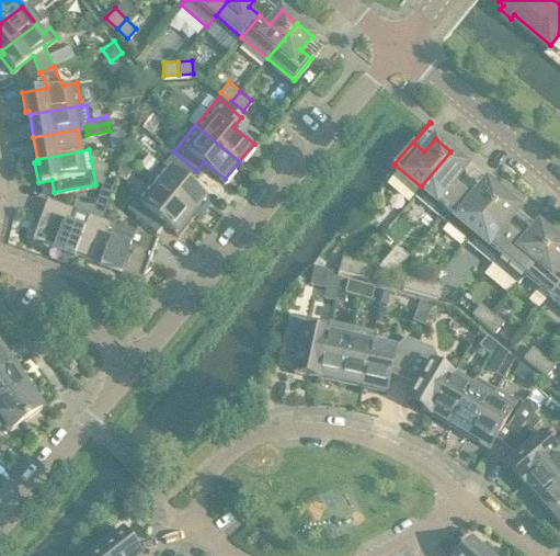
[(196,171),(173,151),(150,179),(194,215),(209,197),(189,181),(196,171)]
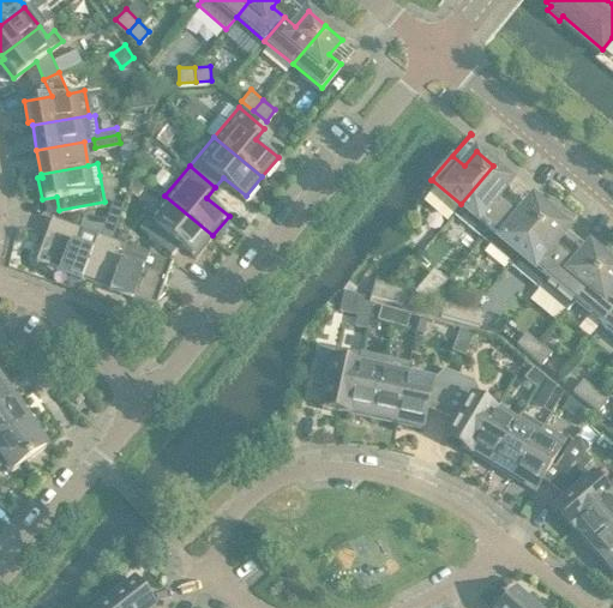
[(455,211),(484,235),(509,204),(498,194),(510,179),(493,166),(461,204),(455,211)]
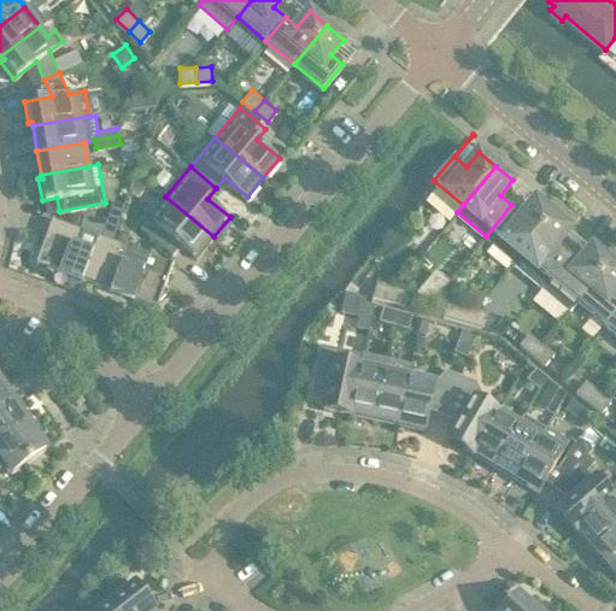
[(426,193),(434,181),(433,181),(424,192),(426,193)]
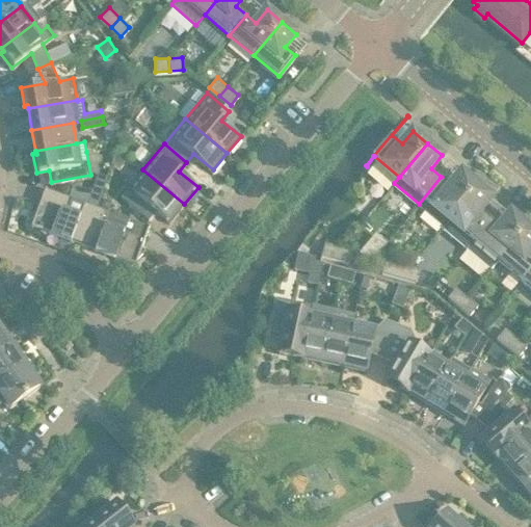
[(184,204),(142,169),(122,195),(143,214),(151,205),(170,220),(184,204)]
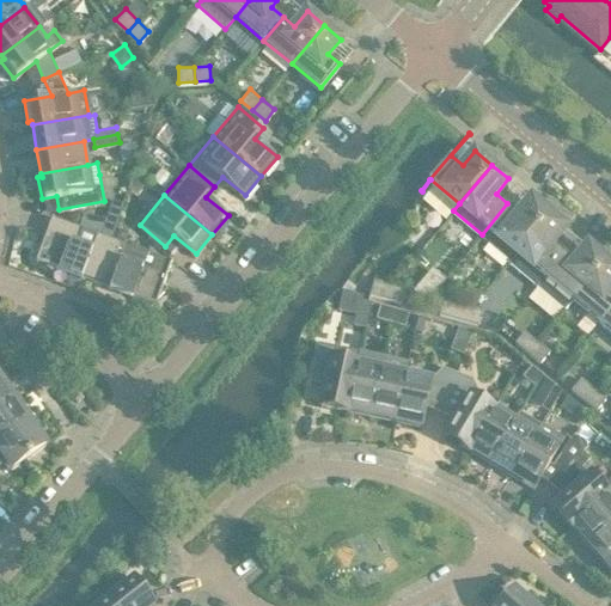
[(482,234),(509,257),(548,212),(531,197),(519,213),(507,203),(482,234)]
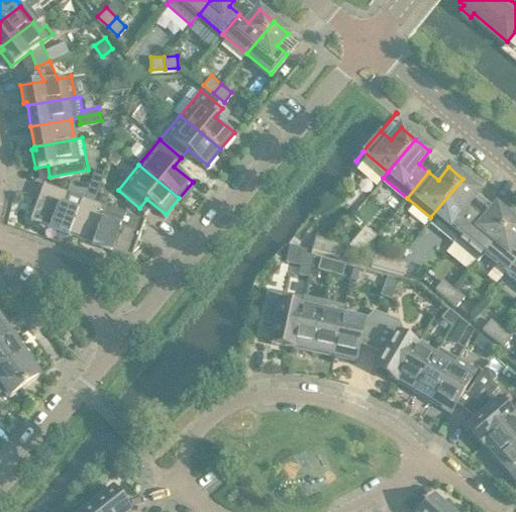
[(477,191),(462,179),(430,217),(430,218),(429,219),(452,239),(477,211),(467,203),(477,191)]
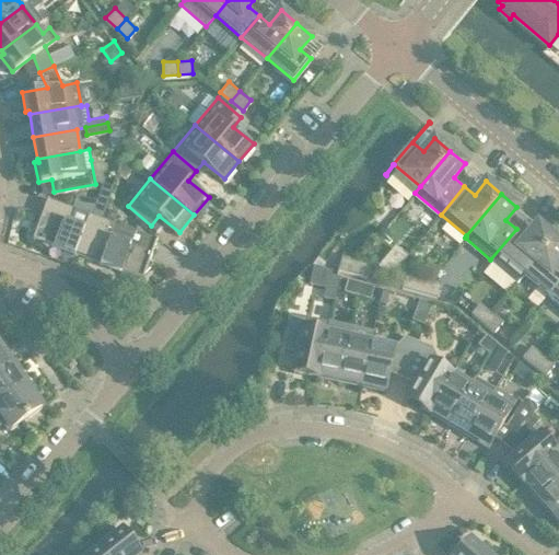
[(89,256),(103,216),(48,196),(41,218),(30,229),(48,245),(50,242),(89,256)]
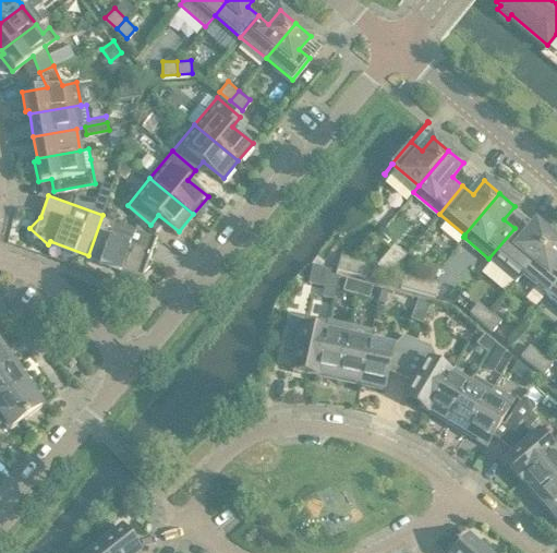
[(117,220),(103,215),(88,255),(124,268),(136,278),(152,261),(148,259),(153,248),(112,232),(117,220)]
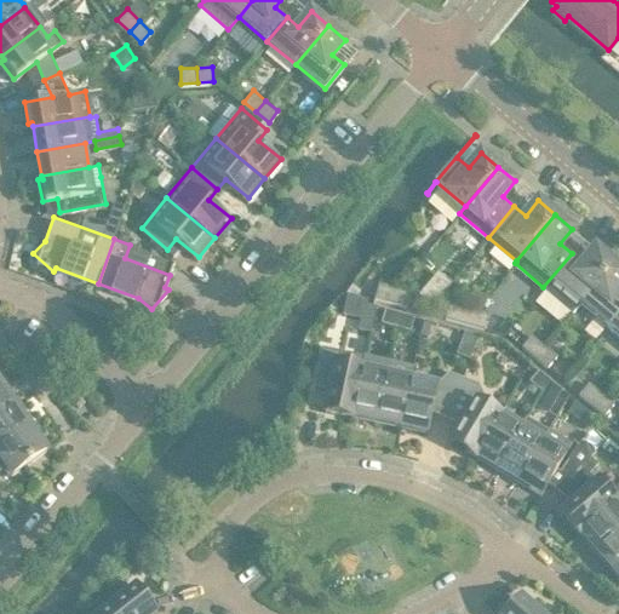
[(583,263),(572,253),(543,287),(572,311),(579,302),(613,263),(596,248),(583,263)]
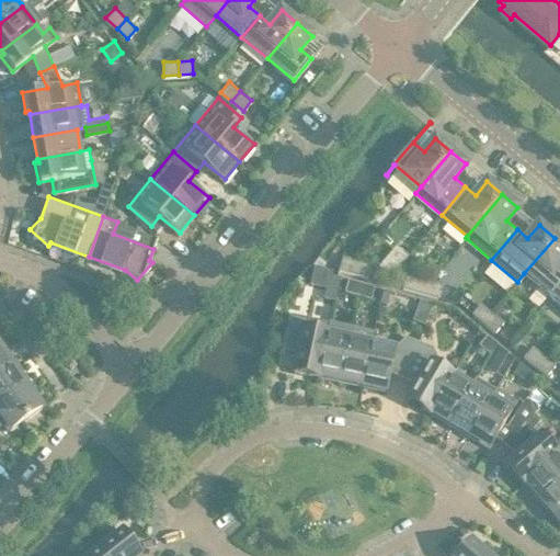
[(559,241),(555,238),(524,273),(550,295),(559,282),(559,265),(558,264),(559,262),(559,241)]
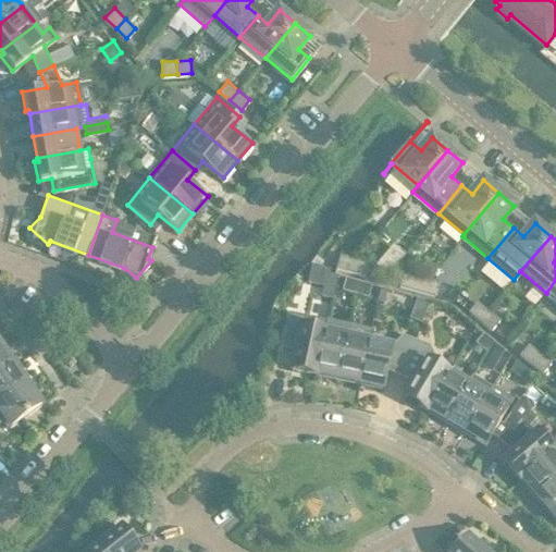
[(394,241),(377,261),(388,271),(406,252),(394,241)]
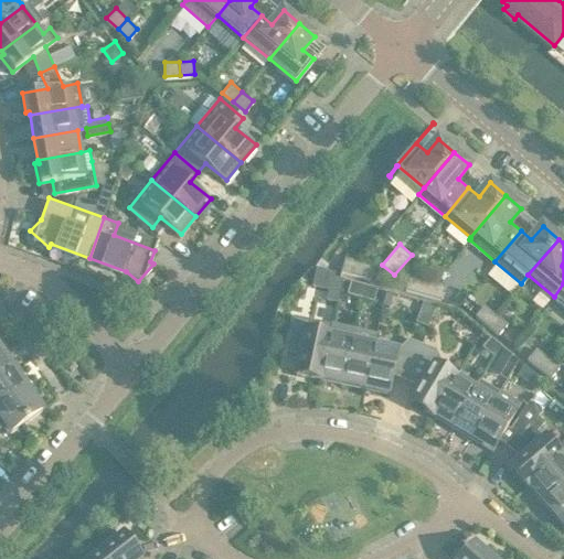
[(357,273),(360,260),(346,256),(342,269),(357,273)]
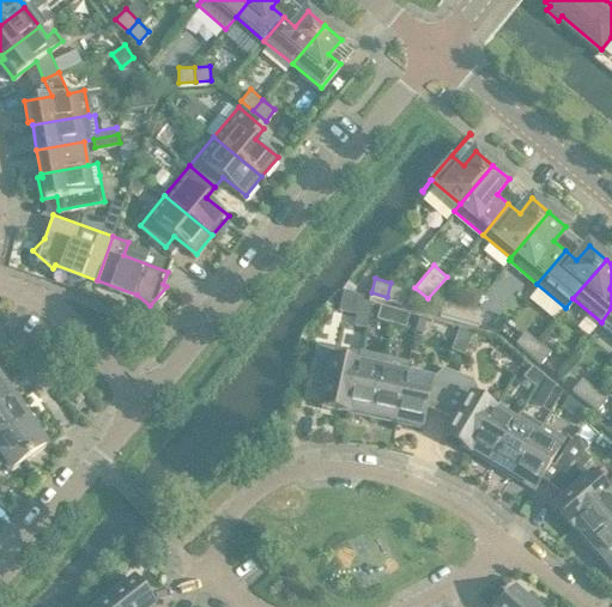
[(391,283),(387,297),(403,301),(406,286),(391,283)]
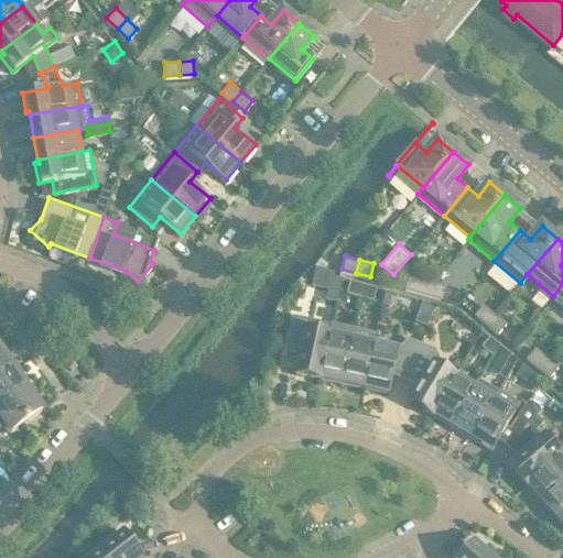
[(317,283),(329,286),(334,270),(322,266),(317,283)]
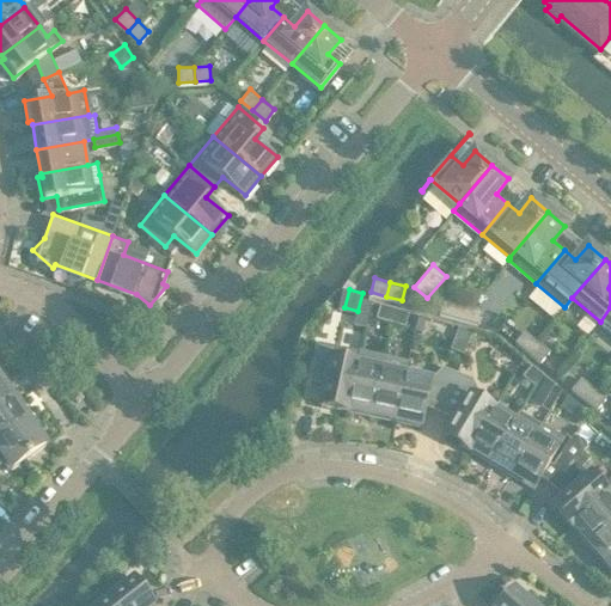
[(463,317),(468,304),(444,297),(440,311),(463,317)]
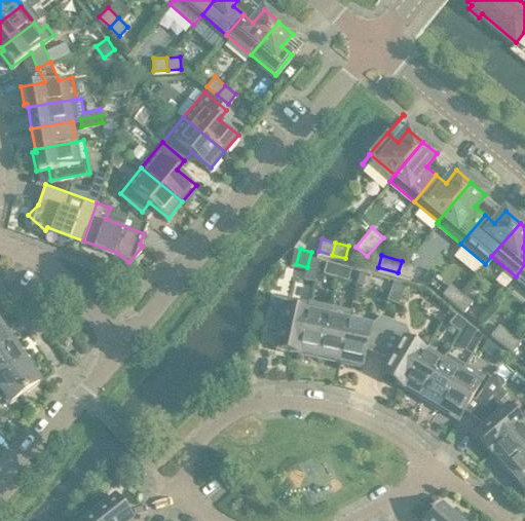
[(325,270),(336,274),(339,263),(328,260),(325,270)]
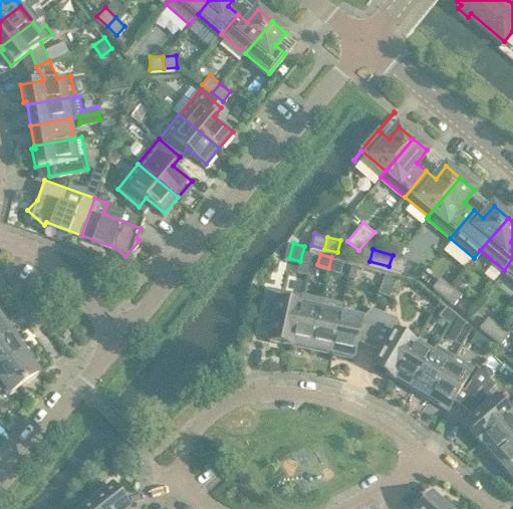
[(393,255),(389,266),(402,270),(406,258),(393,255)]
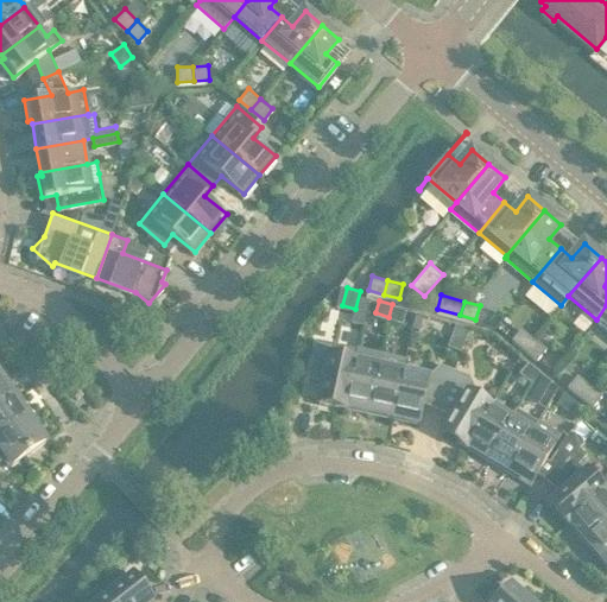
[(406,308),(392,304),(389,317),(403,321),(406,308)]
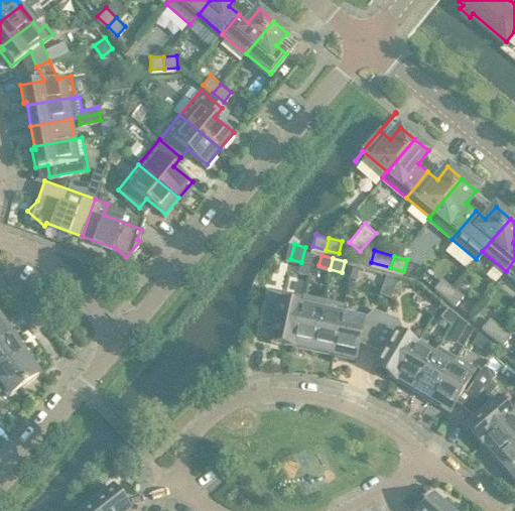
[(514,259),(506,271),(514,277),(514,259)]
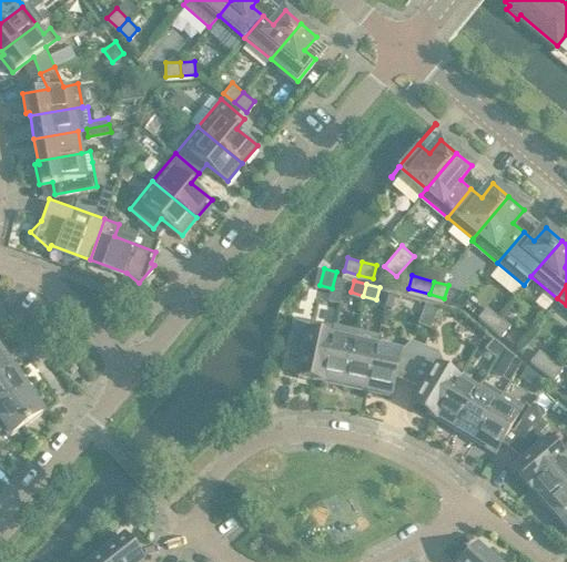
[(388,290),(385,304),(393,306),(396,293),(388,290)]
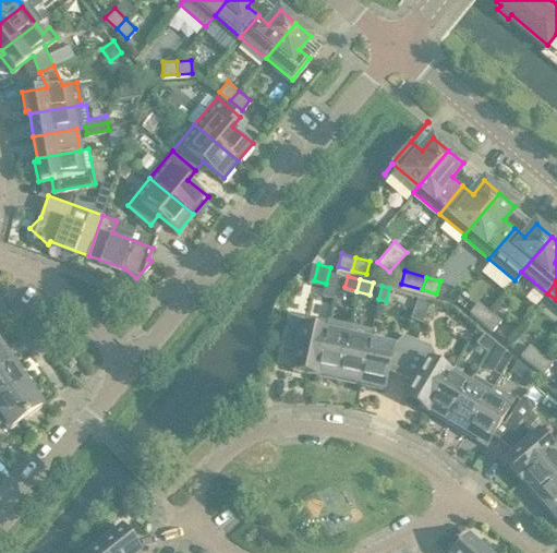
[(470,310),(482,319),(491,309),(479,300),(470,310)]
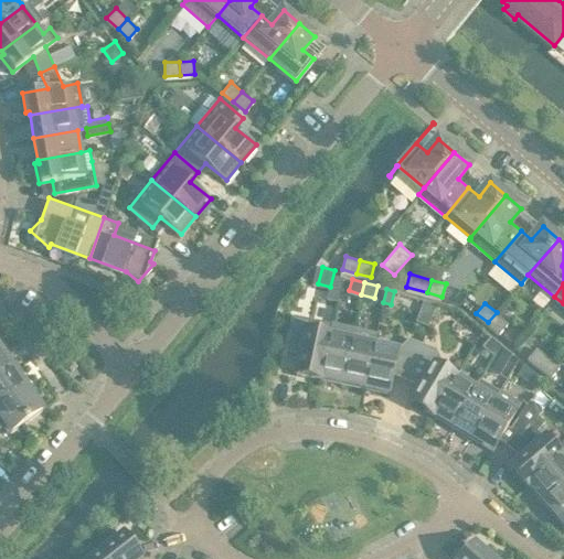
[(508,321),(497,312),(488,322),(499,332),(508,321)]
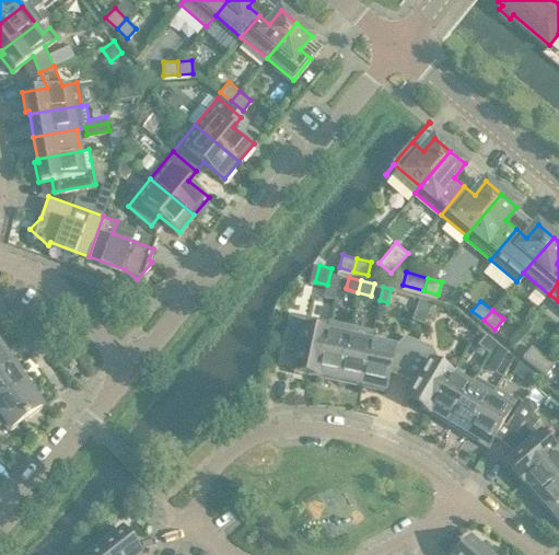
[(294,369),(317,374),(329,321),(307,315),(293,312),(287,343),(300,345),(294,369)]
